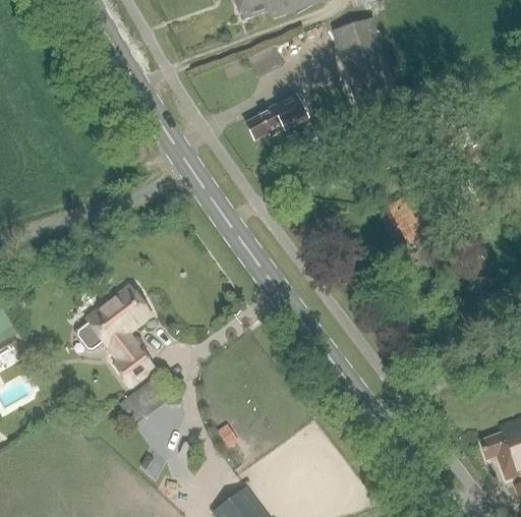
[(235,0),(241,17),(269,8),(272,15),(321,0),(235,0)]
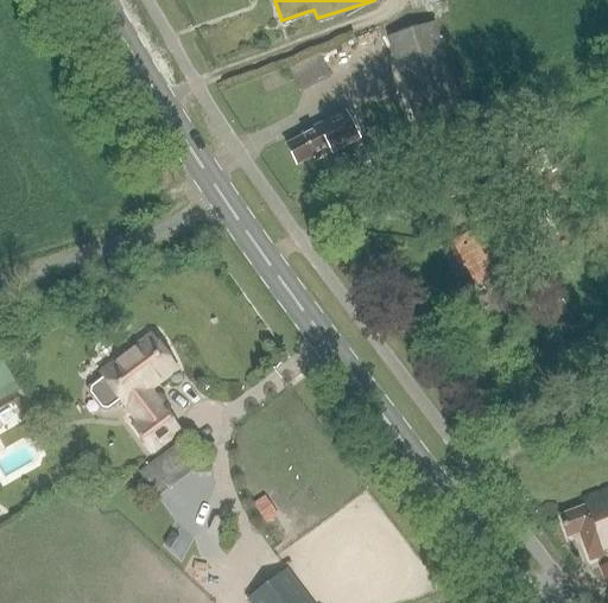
[(435,19),(387,35),(416,125),(495,100),(482,62),(451,71),(435,19)]
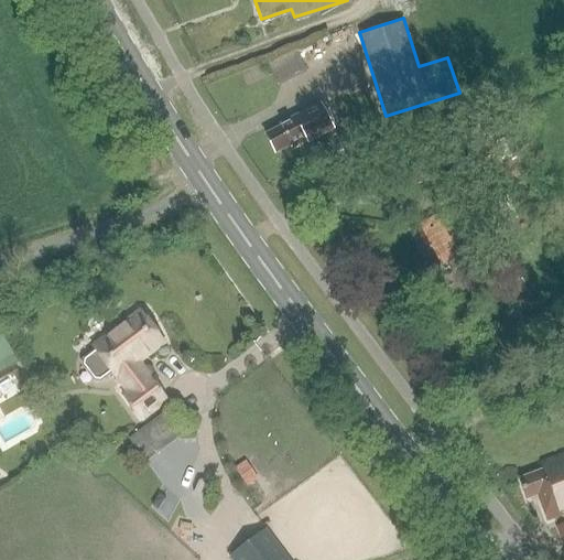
[(289,120),(266,132),(275,151),(289,143),(291,148),(333,126),(321,101),(291,117),(289,120)]
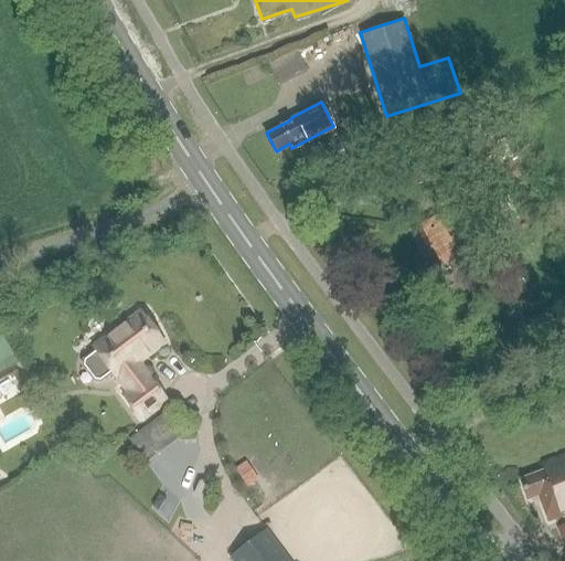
[(462,224),(469,221),(465,212),(458,215),(451,203),(448,205),(443,196),(434,201),(439,211),(409,229),(433,268),(460,252),(459,250),(472,242),(462,224)]
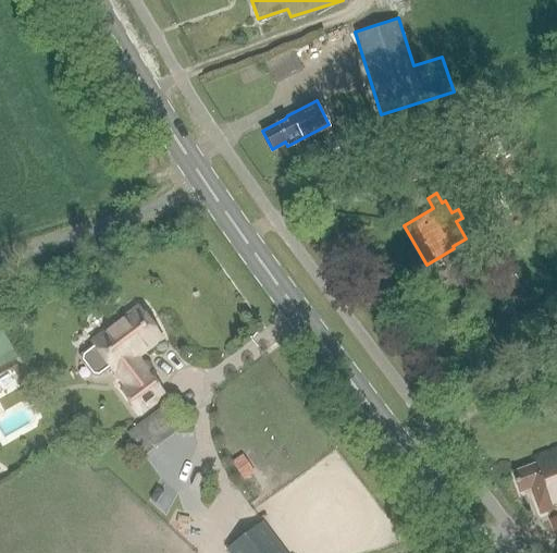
[(514,270),(497,279),(507,297),(523,289),(514,270)]
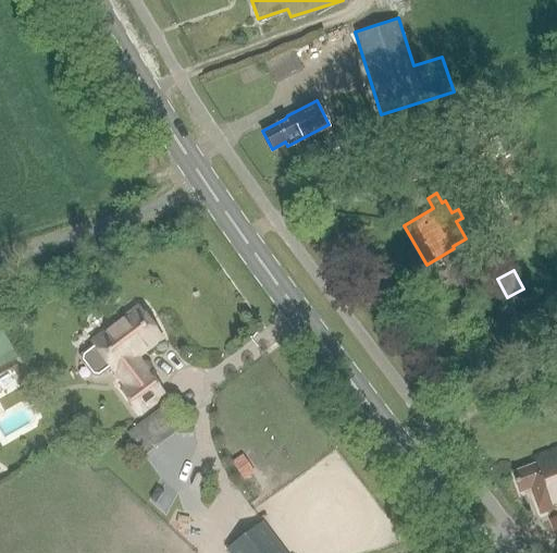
[(147,369),(136,354),(162,334),(139,304),(91,340),(94,343),(85,348),(84,357),(94,371),(101,370),(109,364),(114,370),(115,369),(127,384),(121,389),(138,412),(165,392),(148,368),(147,369)]
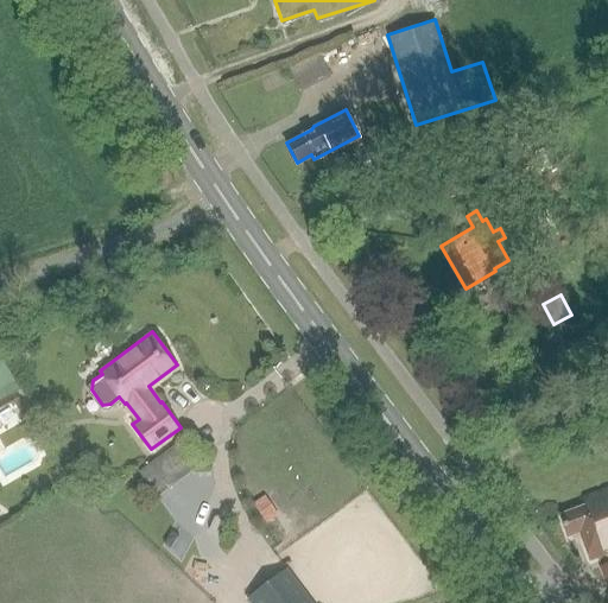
[(173,438),(135,467),(153,492),(192,463),(173,438)]
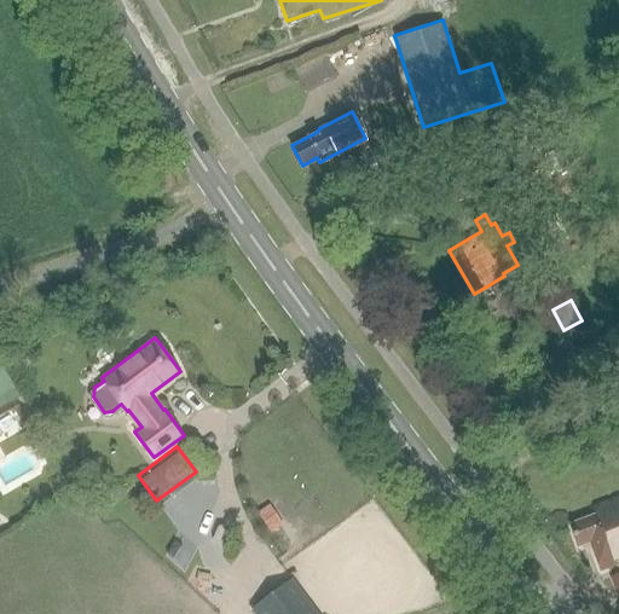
[(601,567),(618,560),(618,494),(594,504),(595,511),(570,522),(578,544),(589,539),(601,567)]
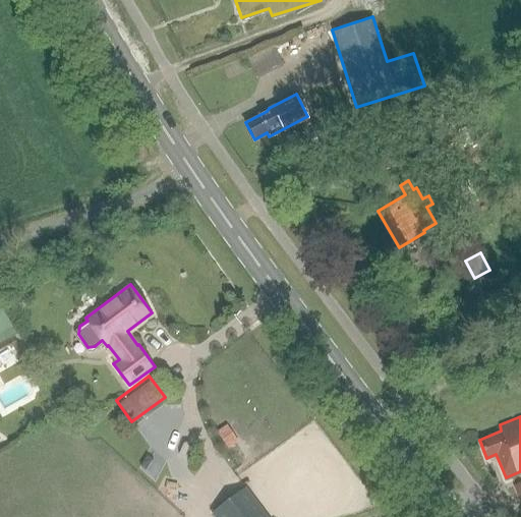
[(216,429),(228,446),(237,439),(226,422),(216,429)]
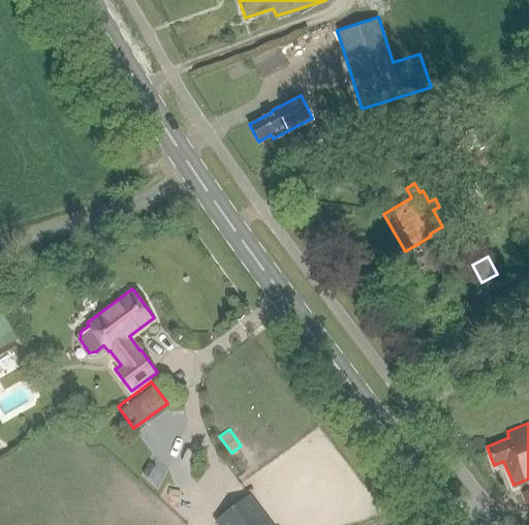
[(273,524),(249,493),(214,520),(217,524),(273,524)]
